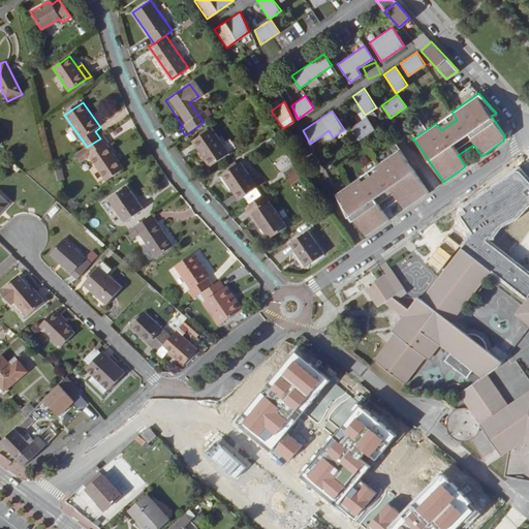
[(350,127),(359,139),(374,128),(366,116),(350,127)]
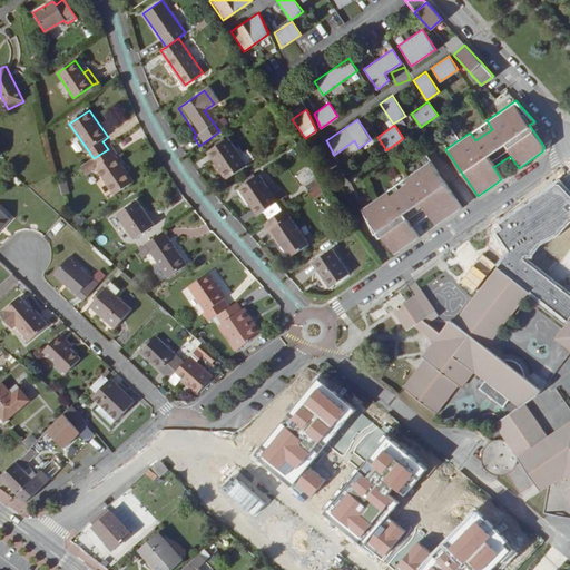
[(449,146),(459,139),(454,133),(444,139),(449,146)]
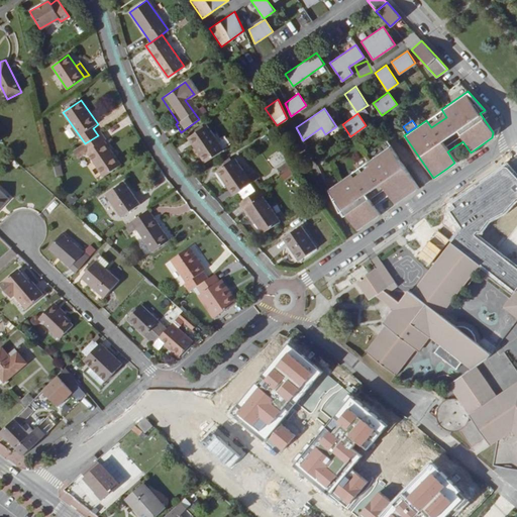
[(224,148),(206,124),(189,137),(206,162),(224,148)]
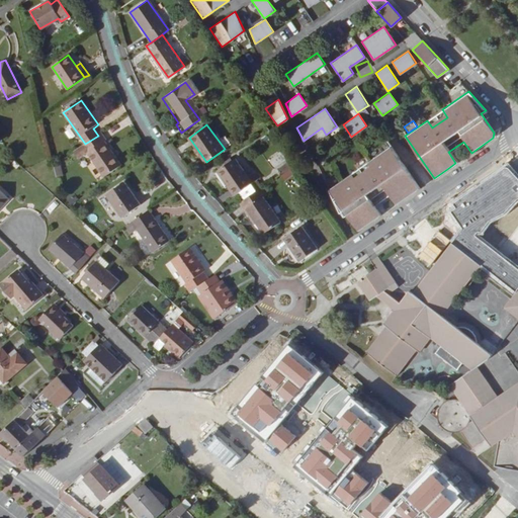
[(85,144),(83,146),(105,177),(121,166),(113,154),(112,155),(104,144),(106,141),(100,134),(98,136),(85,144)]
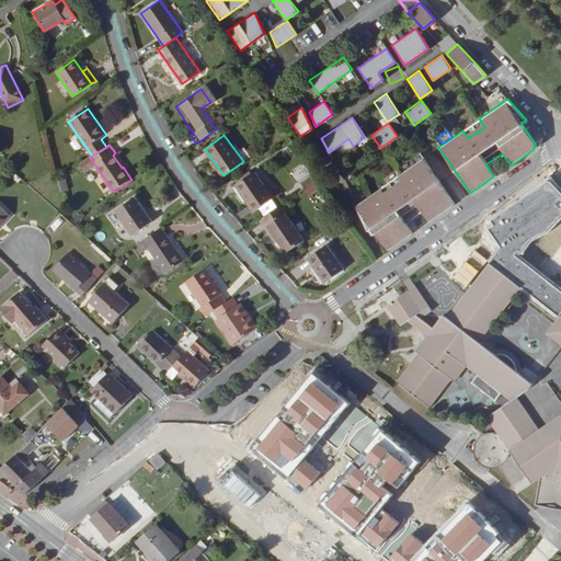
[(428,221),(454,204),(422,159),(397,175),(403,184),(388,193),(382,185),(354,205),(366,230),(370,227),(387,250),(415,230),(407,219),(421,209),(428,221)]
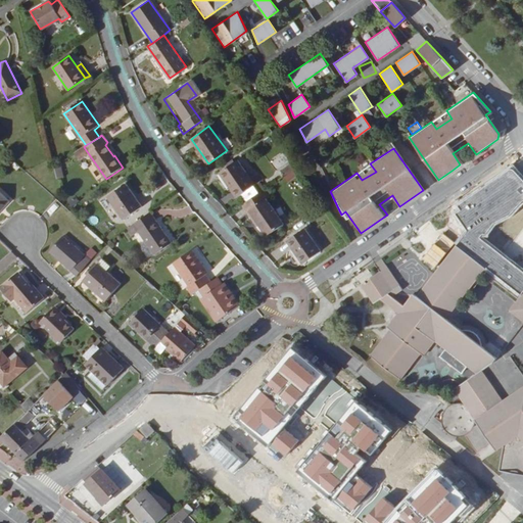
[(254,184),(249,178),(237,159),(219,172),(236,197),(254,184)]
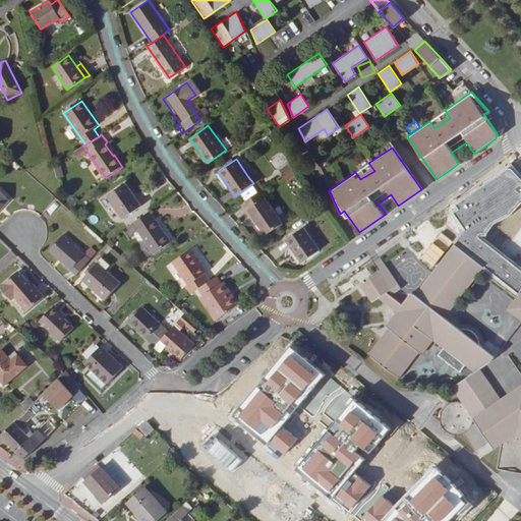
[(282,174),(293,167),(290,163),(279,170),(282,174)]
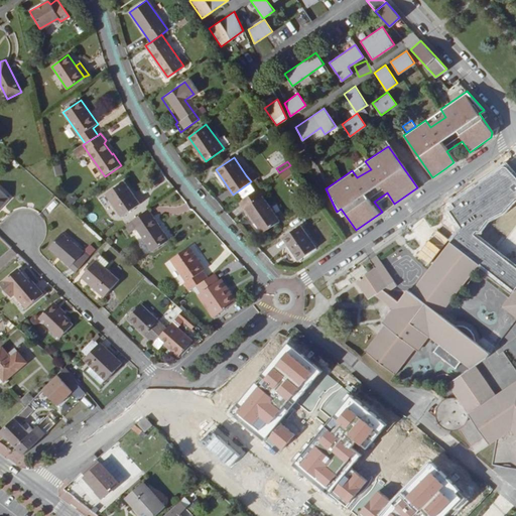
[(252,171),(246,175),(251,181),(257,177),(252,171)]
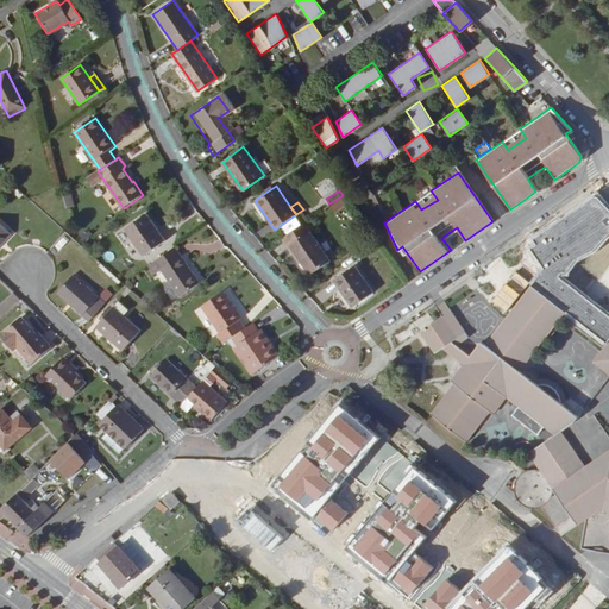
[(585,218),(594,213),(589,205),(581,208),(585,218)]
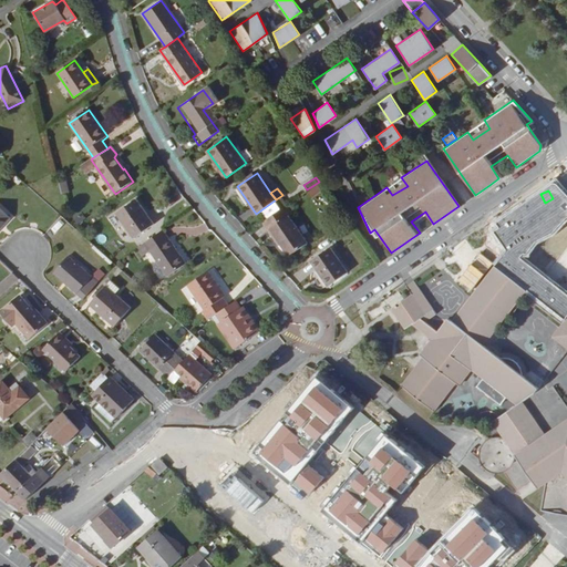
[(136,198),(116,212),(134,238),(154,224),(136,198)]
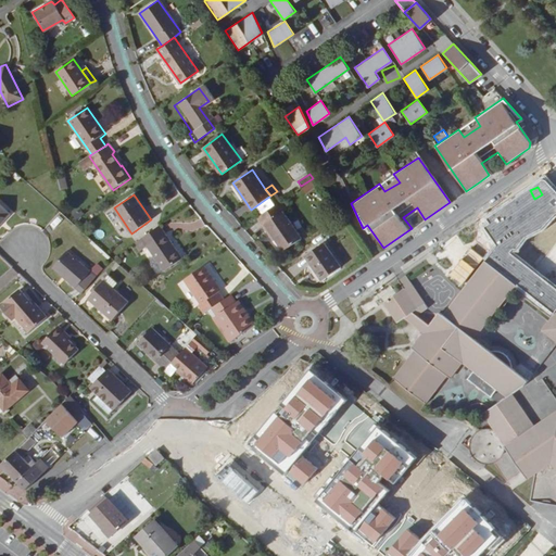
[(280,201),(257,217),(263,226),(265,225),(282,250),(301,237),(282,212),(287,210),(280,201)]
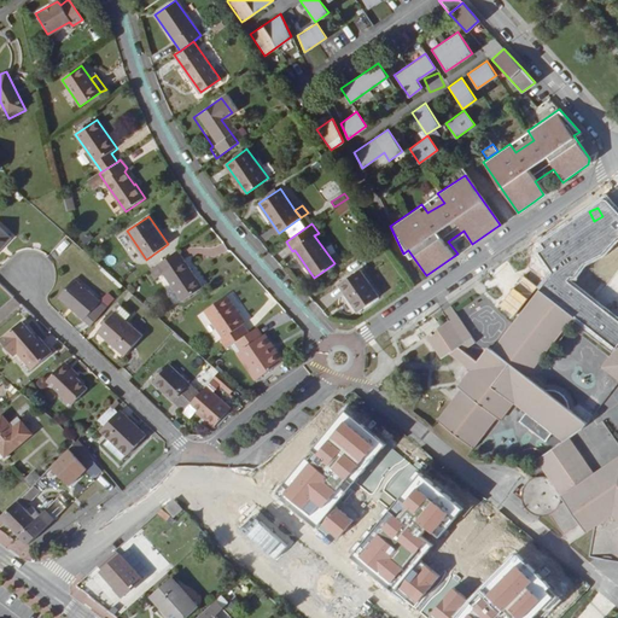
[(0,254),(3,251),(1,250),(11,239),(0,228),(0,254)]
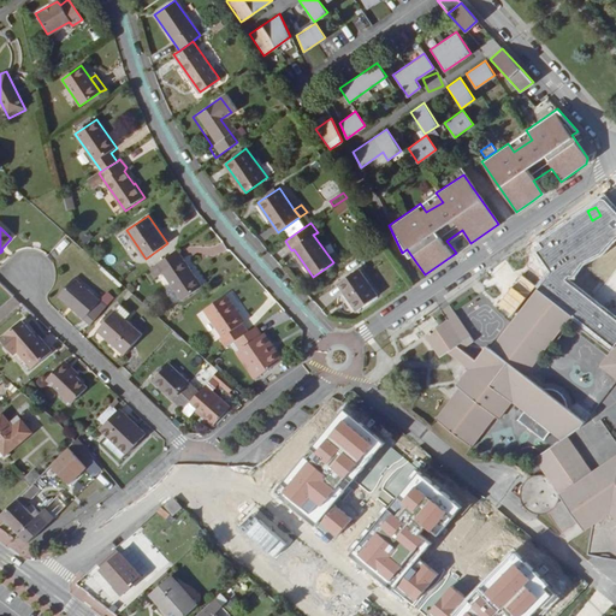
[(542,248),(507,272),(519,286),(552,264),(542,248)]
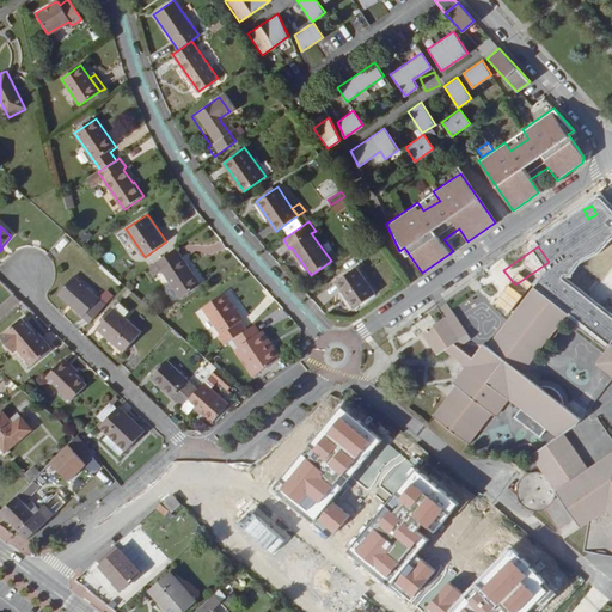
[(177,248),(148,269),(153,276),(161,270),(182,298),(202,283),(177,248)]
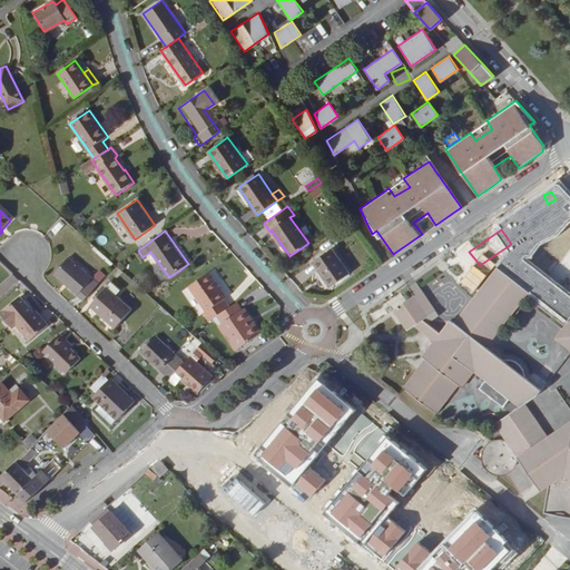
[(530,241),(527,235),(518,242),(521,246),(530,241)]
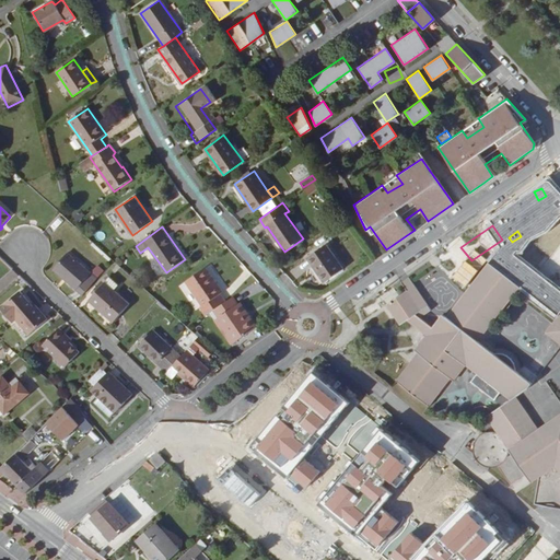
[(342,268),(325,243),(306,256),(324,281),(342,268)]
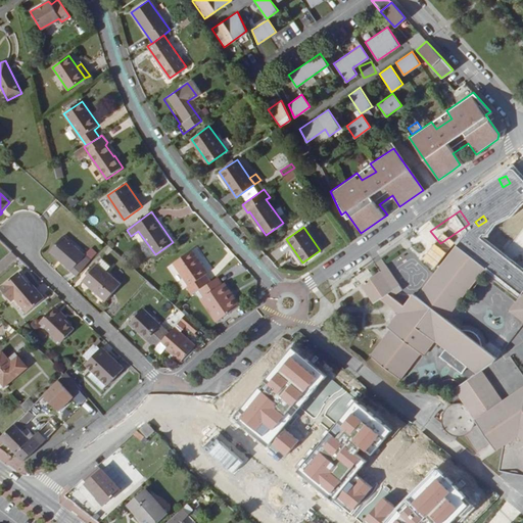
[(440,243),(430,231),(419,239),(429,251),(440,243)]
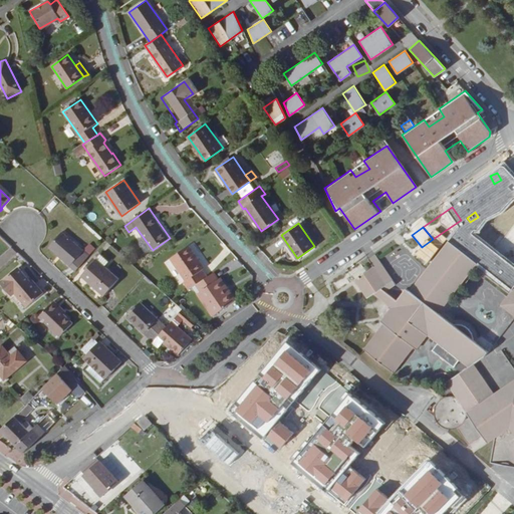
[(49,248),(76,272),(89,257),(62,233),(49,248)]
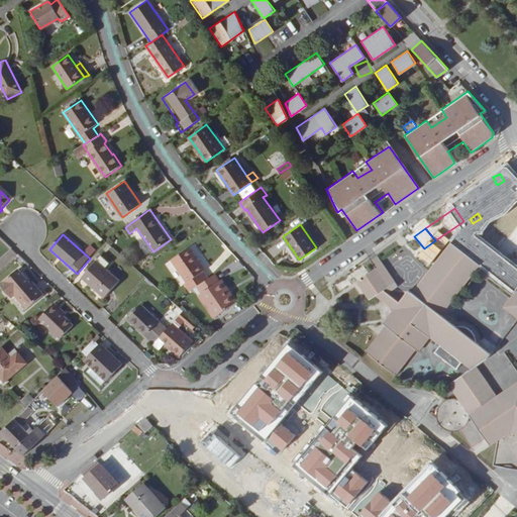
[(446,256),(459,247),(451,241),(443,252),(446,256)]
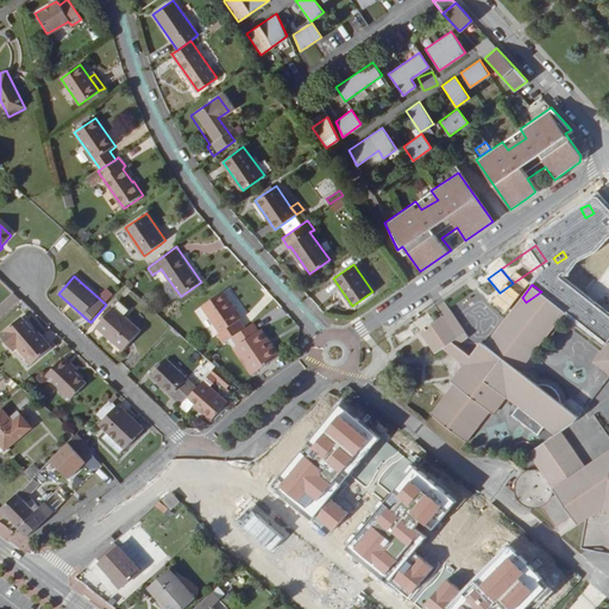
[(106,302),(113,294),(105,288),(99,295),(106,302)]
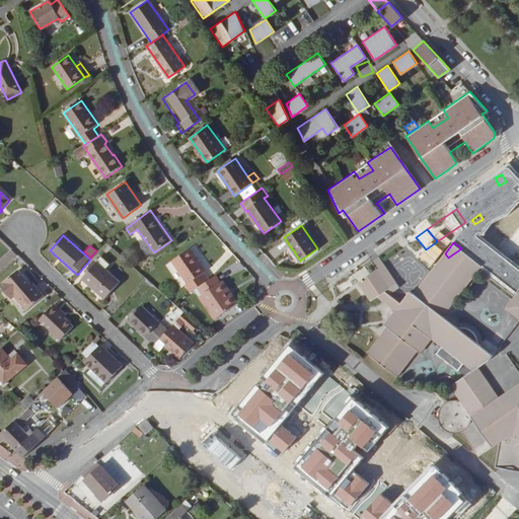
[(182,287),(189,294),(195,290),(198,288),(208,280),(203,273),(205,271),(190,248),(169,262),(186,285),(182,287)]
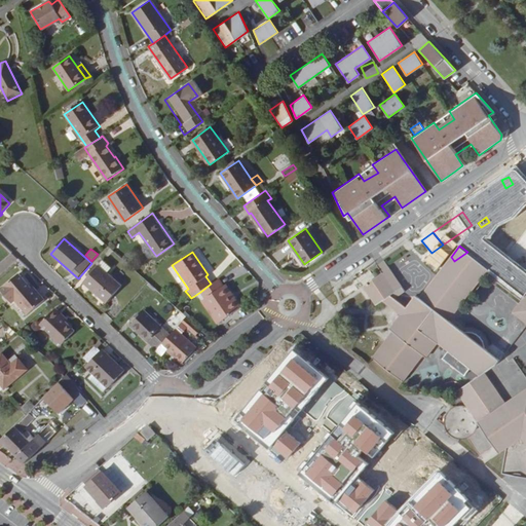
[(525,392),(514,402),(490,371),(500,363),(505,357),(454,317),(490,269),(467,252),(454,261),(451,257),(427,287),(437,293),(431,300),(423,293),(419,291),(408,305),(412,308),(407,315),(396,331),(377,357),(409,379),(427,353),(431,357),(442,341),(453,349),(447,358),(471,375),(477,368),(485,375),(463,391),(474,406),(470,405),(466,405),(463,406),(459,407),(456,409),(454,411),(452,414),(451,417),(451,420),(451,422),(451,425),(452,428),(454,431),(455,434),(456,435),(459,436),(461,438),(464,438),(467,439),(470,439),(472,438),(475,437),(477,436),(479,434),(481,431),(482,429),(484,426),(484,423),(484,420),(503,445),(512,439),(518,447),(514,474),(525,475),(525,392)]
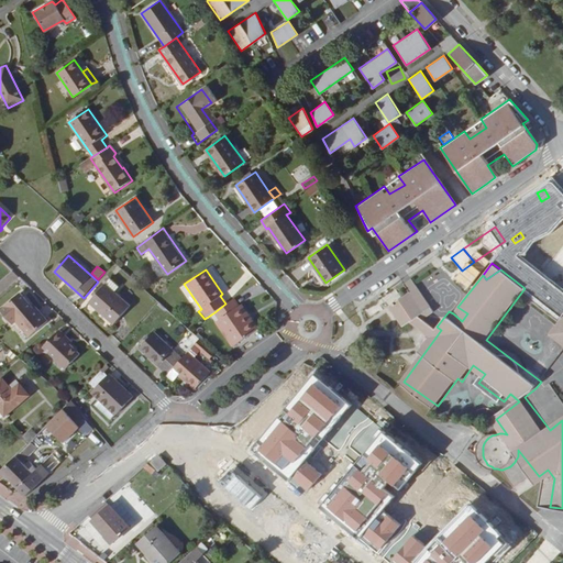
[(110,279),(105,285),(112,291),(118,286),(110,279)]
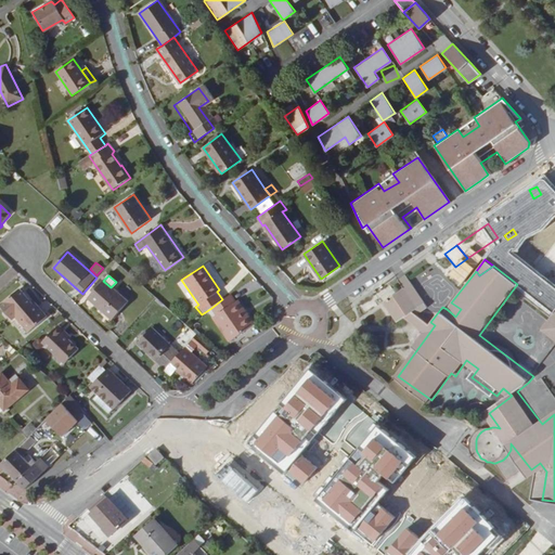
[(384,300),(395,314),(399,321),(407,317),(411,320),(425,331),(413,346),(417,349),(429,333),(435,325),(430,322),(418,313),(428,306),(426,302),(409,280),(405,275),(398,280),(403,287),(384,300)]
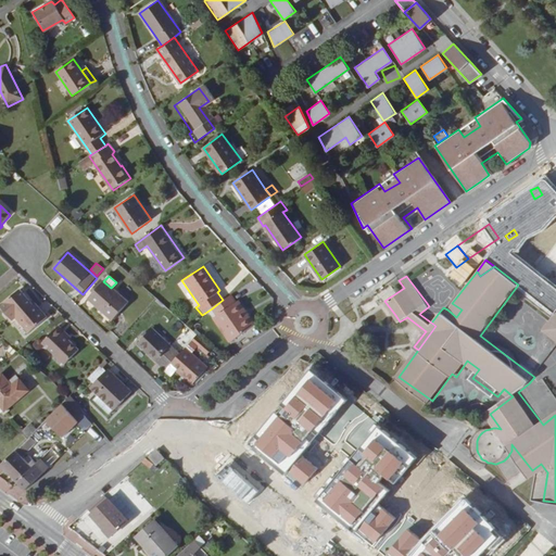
[(111,288),(103,281),(88,299),(115,323),(130,304),(111,288)]
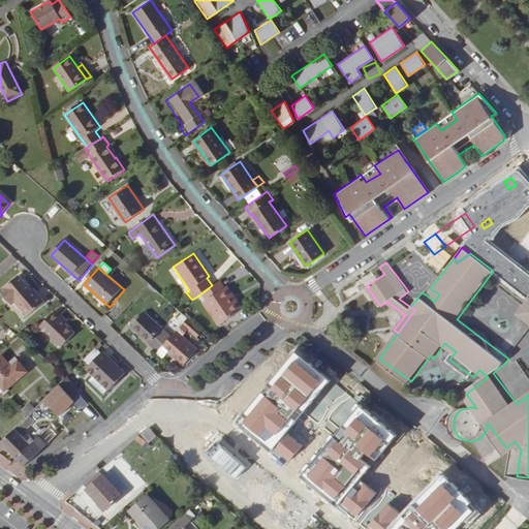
[(29,286),(26,283),(20,276),(1,291),(12,305),(17,302),(29,316),(47,302),(35,288),(31,291),(28,287),(29,286)]
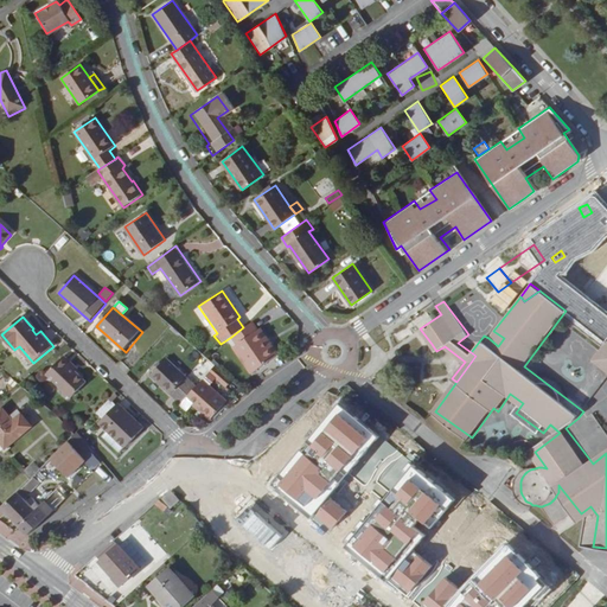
[(257,330),(253,321),(243,327),(231,337),(236,345),(234,346),(251,372),(278,355),(260,328),(257,330)]
